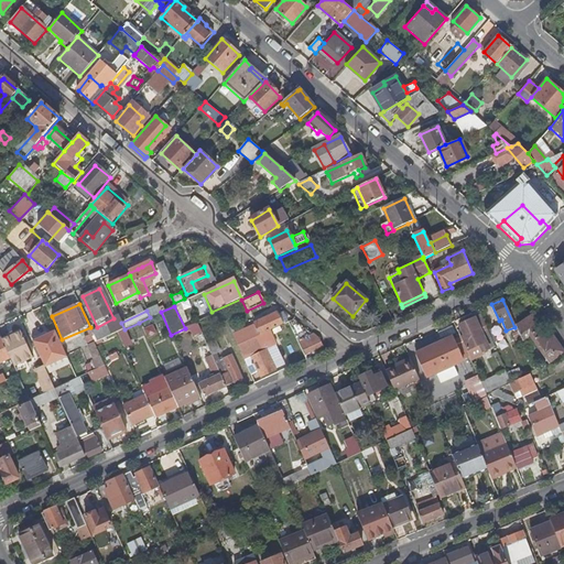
[(237,346),(250,340),(260,336),(270,331),(281,326),(277,314),(255,324),(256,326),(245,332),(241,325),(229,331),(237,346)]
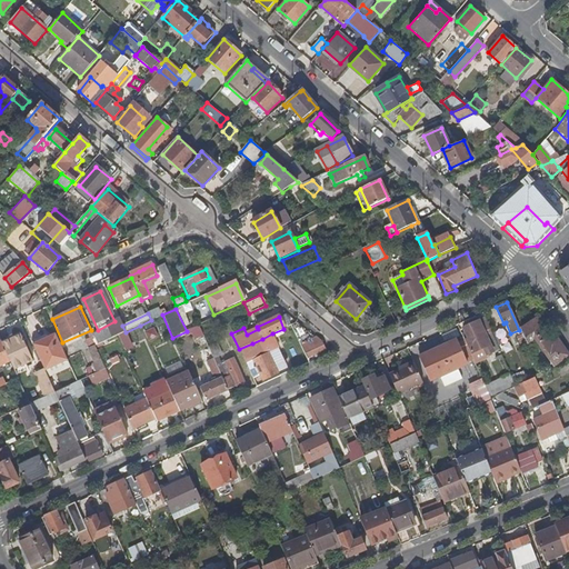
[(121,323),(120,319),(115,321),(98,330),(99,335),(121,323)]
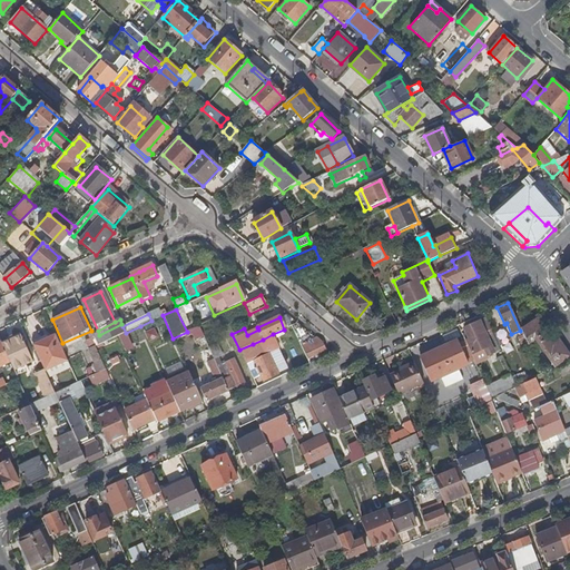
[(520,331),(527,344),(532,341),(539,350),(540,349),(553,367),(568,357),(558,342),(552,344),(536,320),(520,331)]
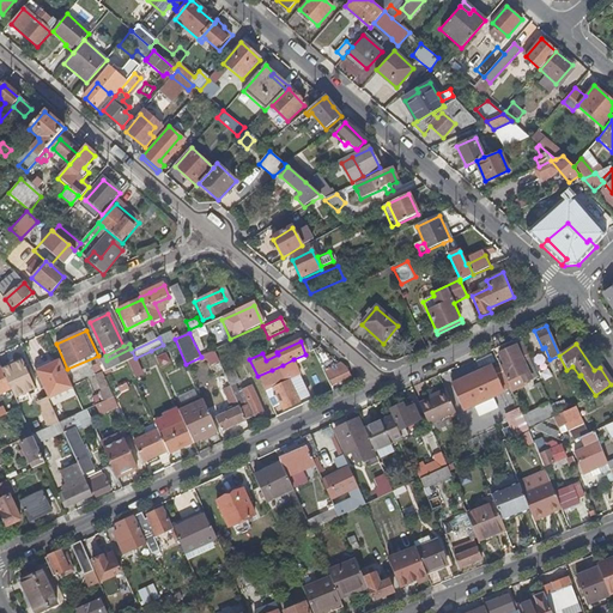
[(501,363),(498,364),(507,382),(519,376),(523,383),(532,380),(527,370),(533,368),(523,345),(498,357),(501,363)]
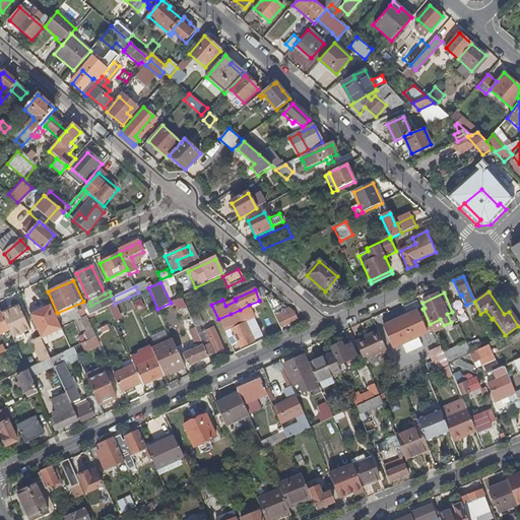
[(112,298),(111,296),(90,306),(86,308),(89,315),(107,307),(115,304),(112,298)]
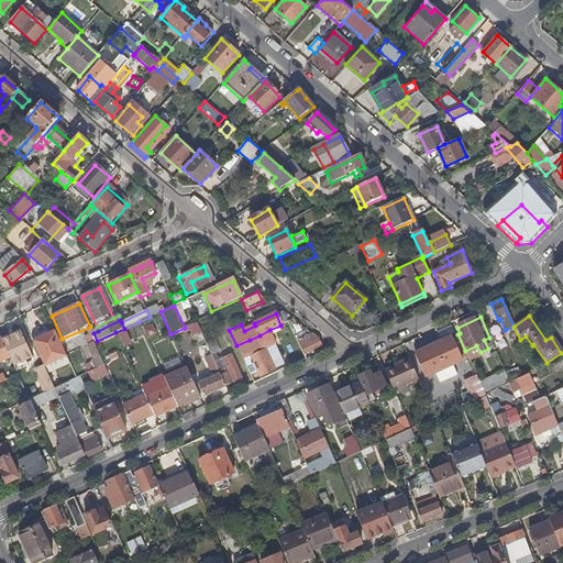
[(142,328),(147,338),(156,332),(151,322),(142,328)]
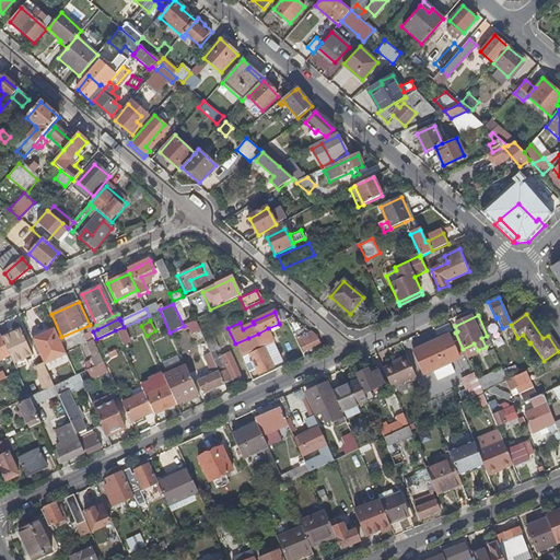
[(275,343),(268,328),(258,334),(263,343),(265,342),(267,347),(275,343)]
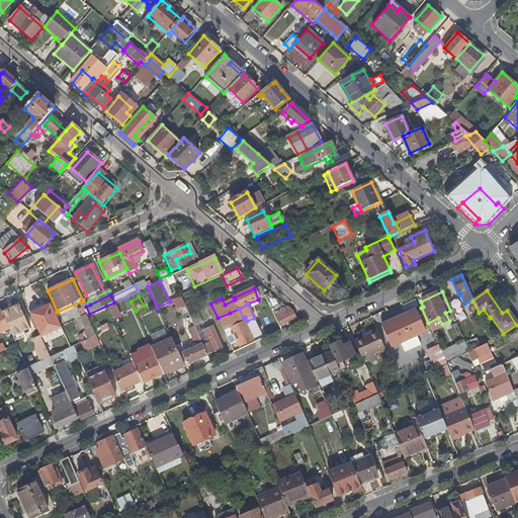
[(19,305),(1,313),(9,329),(12,337),(29,330),(19,305)]
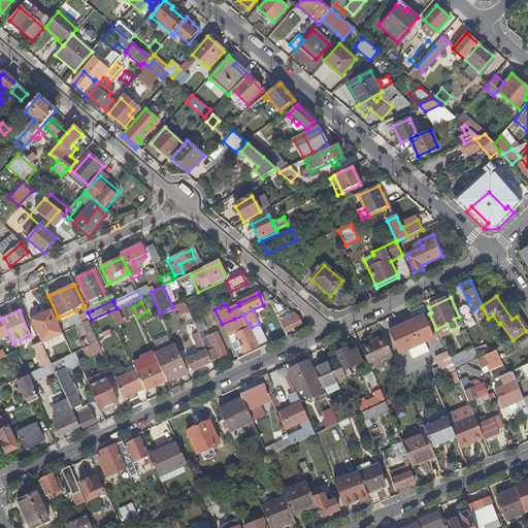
[(65,341),(52,311),(44,315),(42,311),(29,318),(40,341),(44,351),(65,341)]
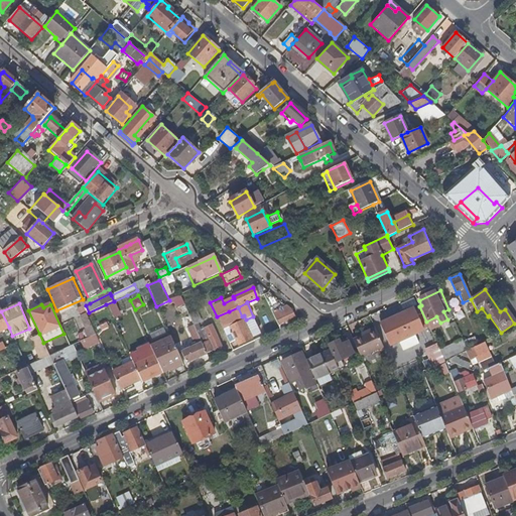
[(86,313),(89,312),(86,305),(85,304),(77,308),(80,315),(78,316),(83,331),(75,335),(78,343),(84,341),(95,335),(86,313)]
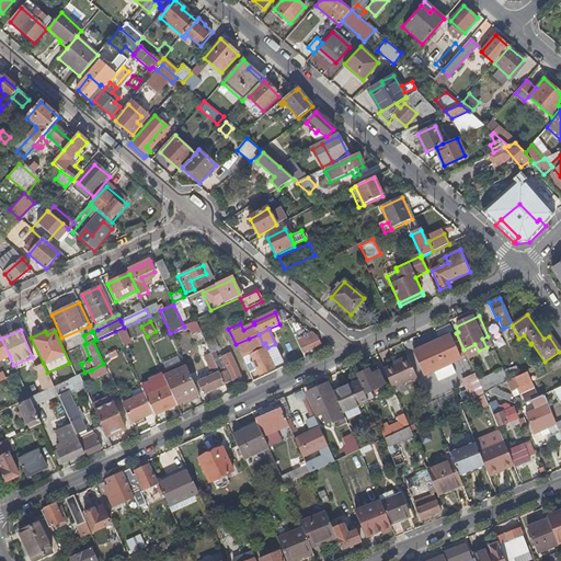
[(304,354),(319,346),(321,346),(318,339),(311,334),(297,341),(304,354)]
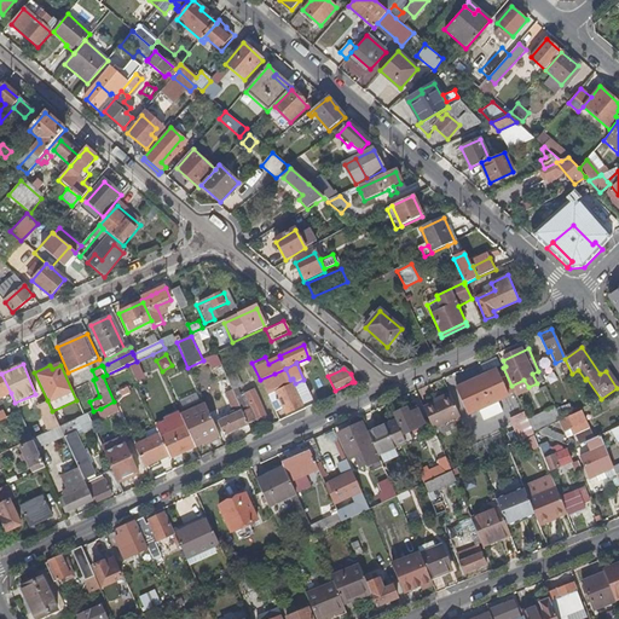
[(1,374),(1,371),(0,371),(0,397),(11,393),(1,374)]
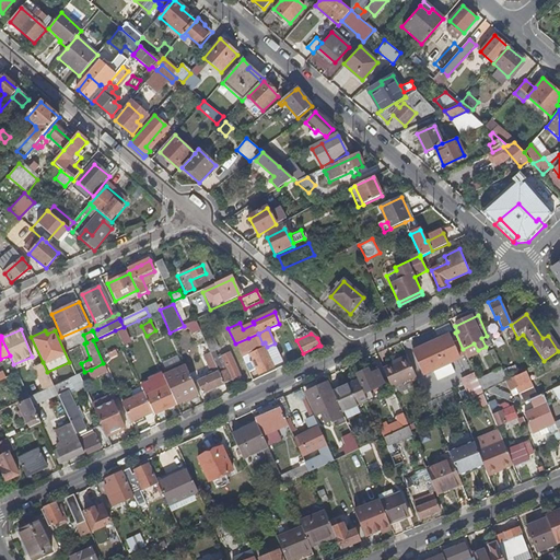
[(459,359),(450,336),(412,353),(422,375),(459,359)]
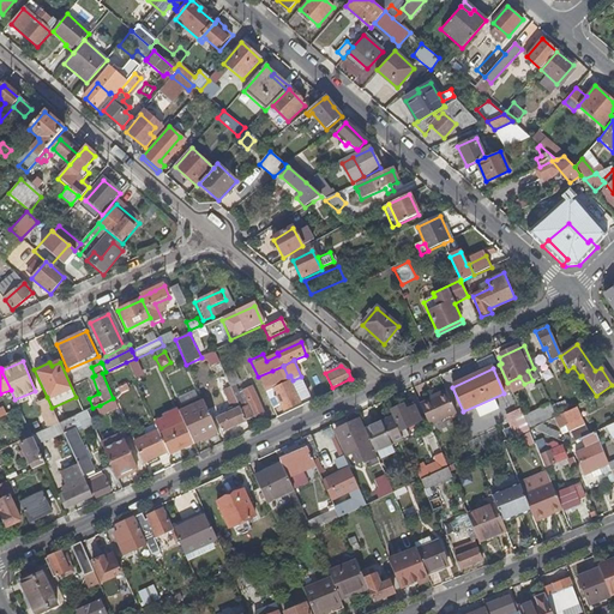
[(539,378),(534,368),(528,371),(533,380),(539,378)]
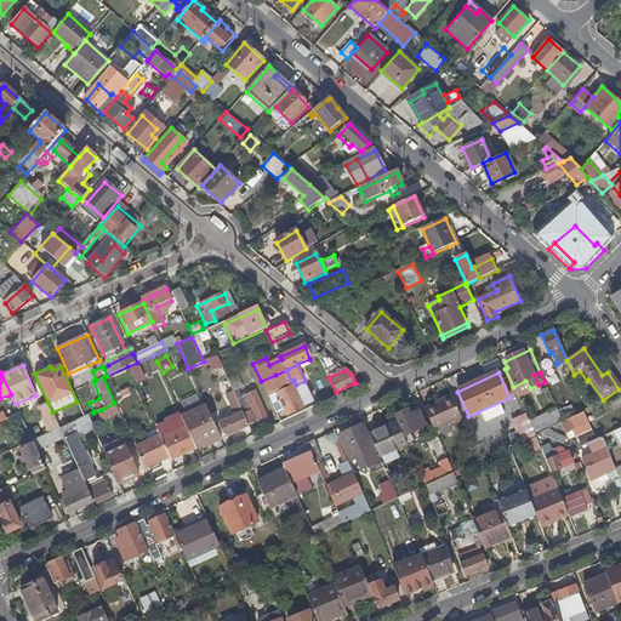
[(261,381),(266,392),(280,386),(275,375),(261,381)]
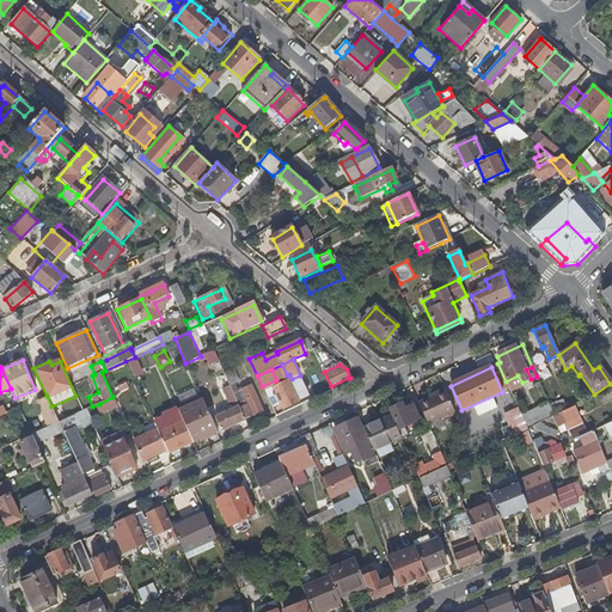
[(225,375),(230,387),(234,385),(238,384),(233,372),(225,375)]
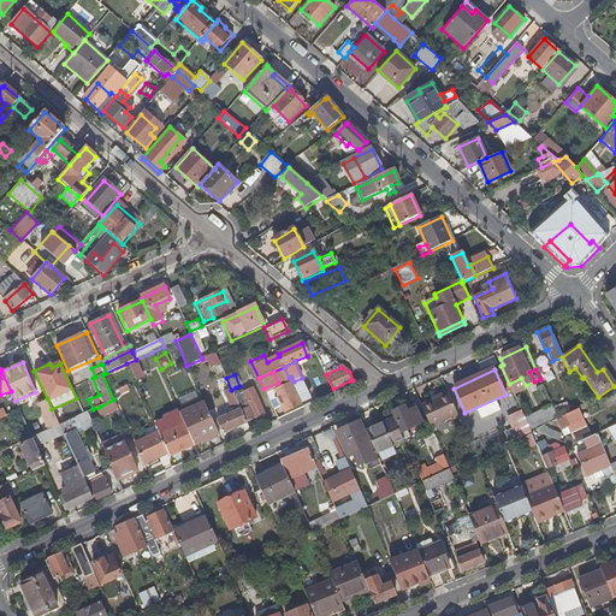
[(301,406),(291,383),(276,390),(285,413),(301,406)]
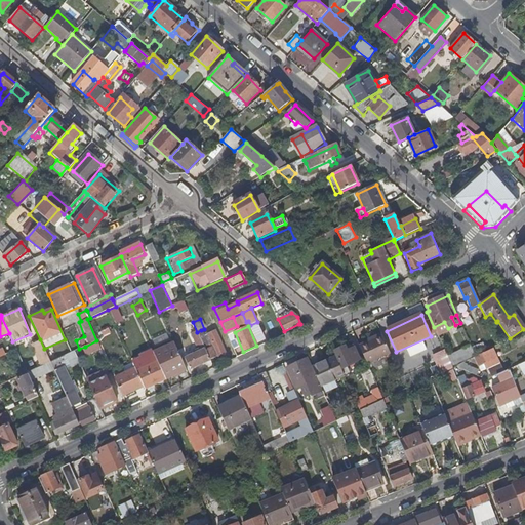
[(199,337),(210,360),(225,353),(214,331),(207,334),(213,347),(209,348),(203,335),(199,337)]
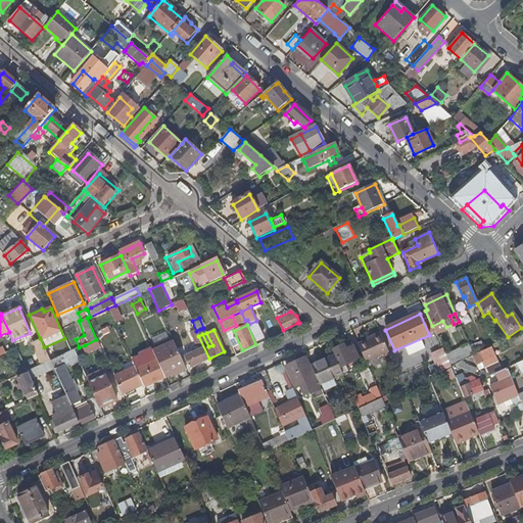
[(189,368),(209,359),(198,336),(196,331),(189,334),(188,332),(186,333),(187,336),(190,335),(198,351),(185,358),(189,368)]
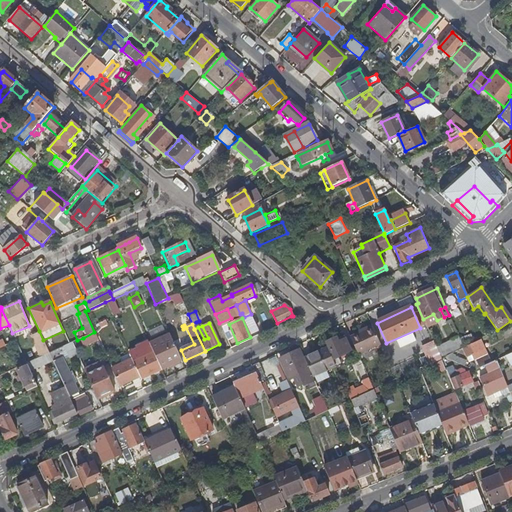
[(381,349),(372,328),(349,338),(359,359),(381,349)]
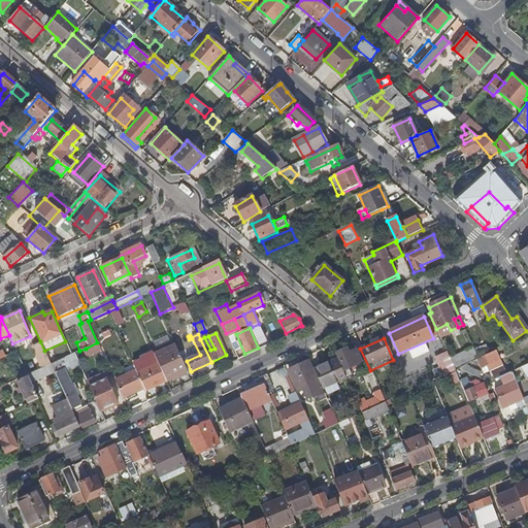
[(44,351),(40,341),(30,345),(40,369),(51,364),(44,351)]
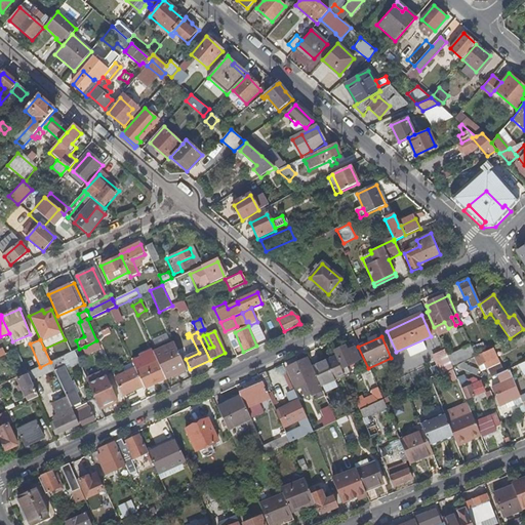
[(96,340),(85,347),(88,355),(101,349),(96,340)]
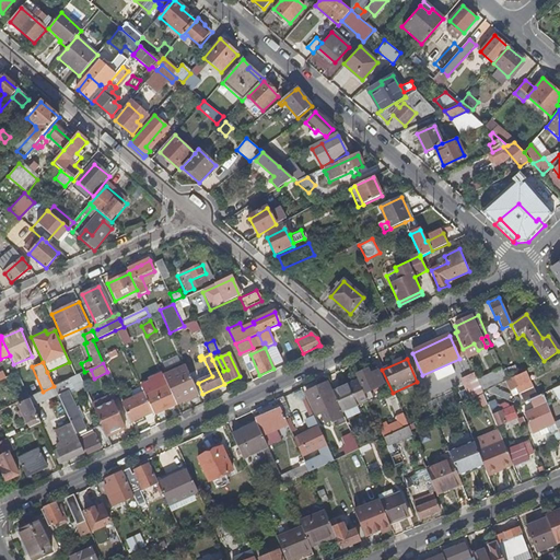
[(177,405),(198,395),(185,366),(164,376),(177,405)]
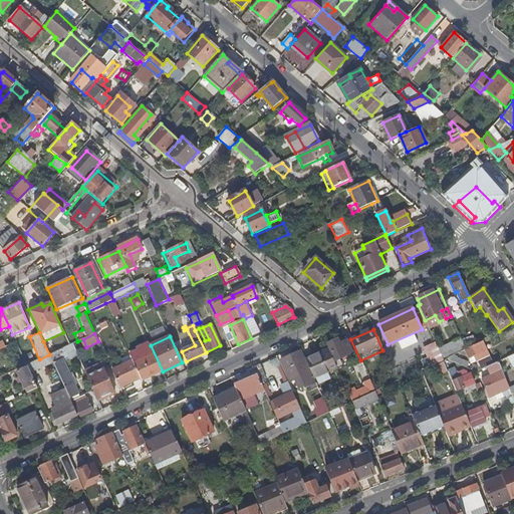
[(462,341),(466,349),(473,346),(469,337),(462,341)]
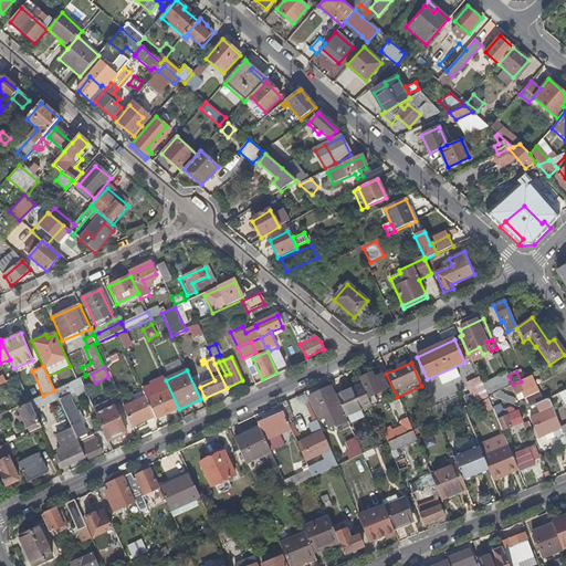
[(482,387),(486,397),(512,386),(513,385),(509,376),(482,387)]
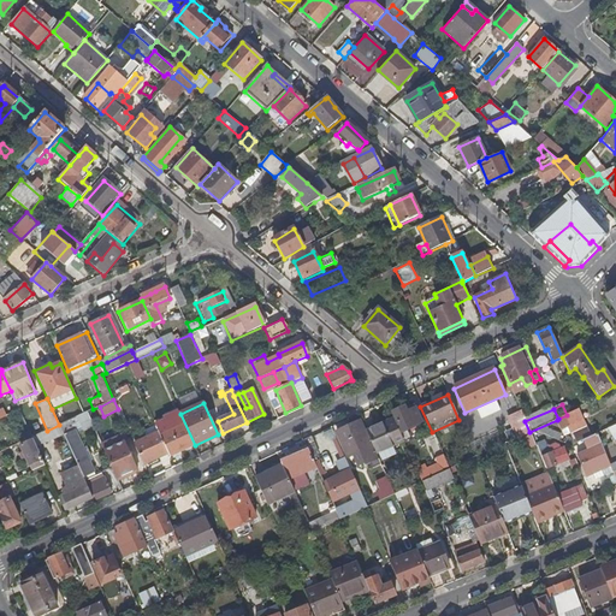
[(585,428),(576,410),(567,415),(558,419),(557,420),(562,432),(568,428),(572,434),(585,428)]
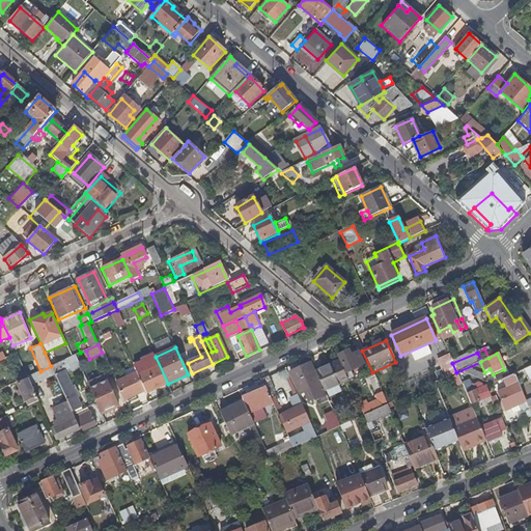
[(147,370),(137,374),(145,392),(167,383),(156,359),(144,364),(147,370)]
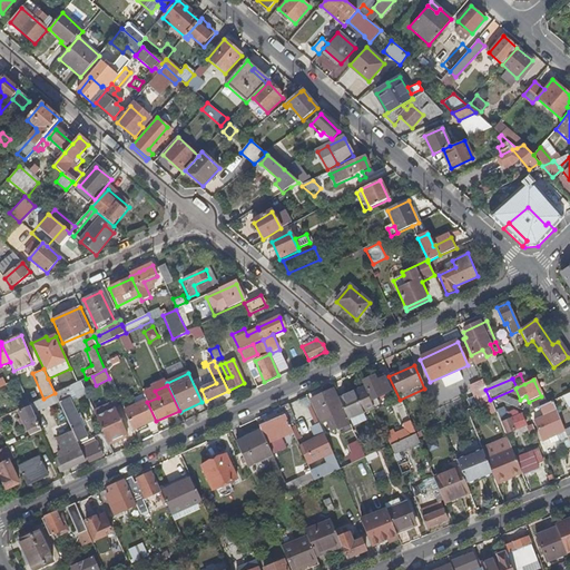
[(69,400),(65,389),(55,393),(59,403),(59,404),(69,400)]
